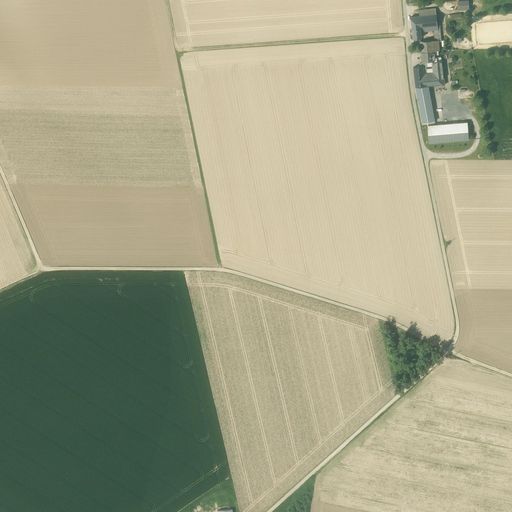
[(458,10),(468,9),(467,1),(458,2),(458,10)]
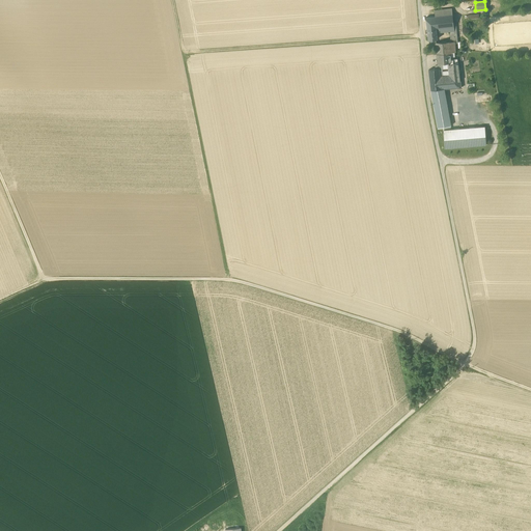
[(453,27),(452,15),(435,17),(426,18),(427,29),(437,28),(437,29),(439,29),(449,28),(449,27),(453,27)]
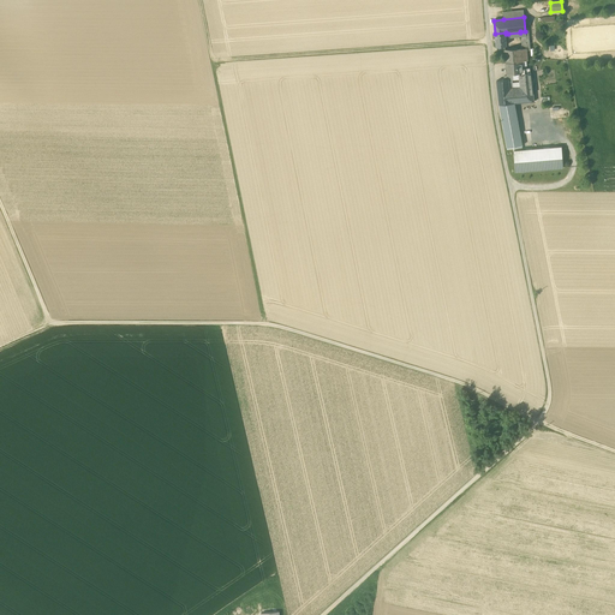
[(526,43),(525,31),(520,31),(520,33),(508,34),(509,37),(521,36),(521,43),(526,43)]
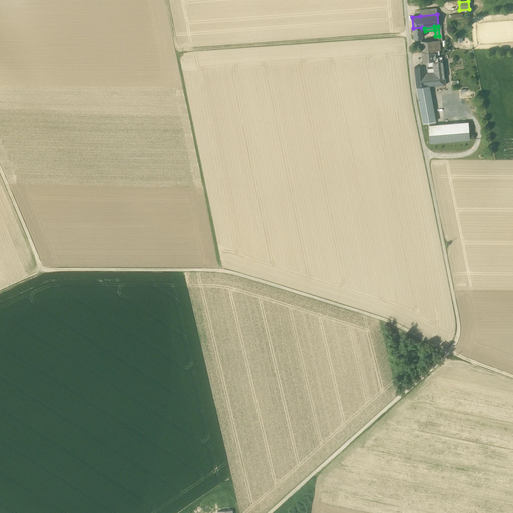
[(413,28),(414,39),(423,38),(422,28),(422,27),(413,28)]
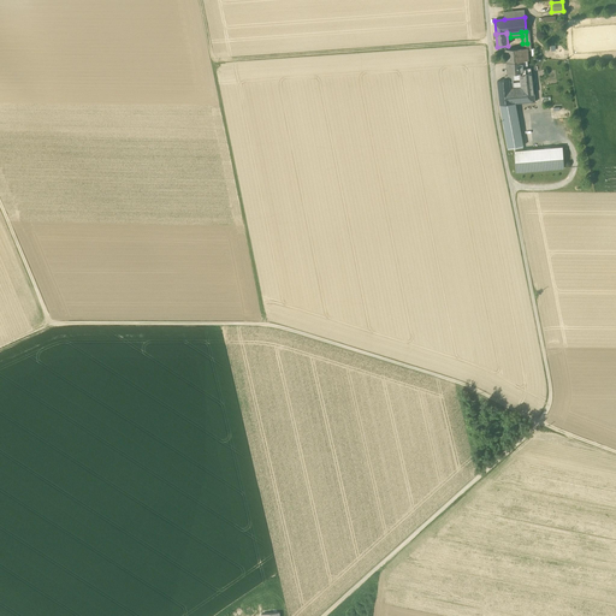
[(528,60),(528,48),(523,48),(515,49),(516,63),(522,61),(527,60),(528,60)]
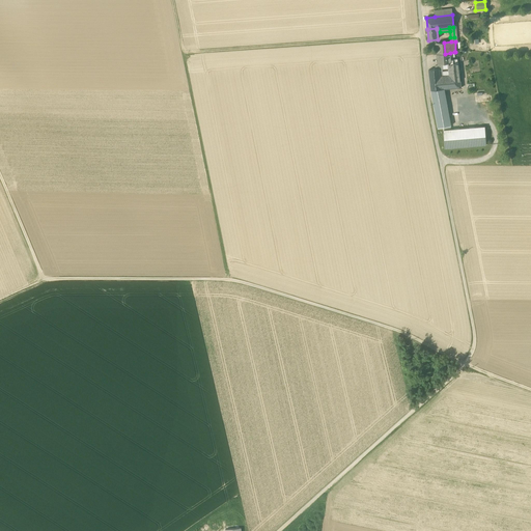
[(436,43),(437,54),(445,54),(444,43),(436,43)]
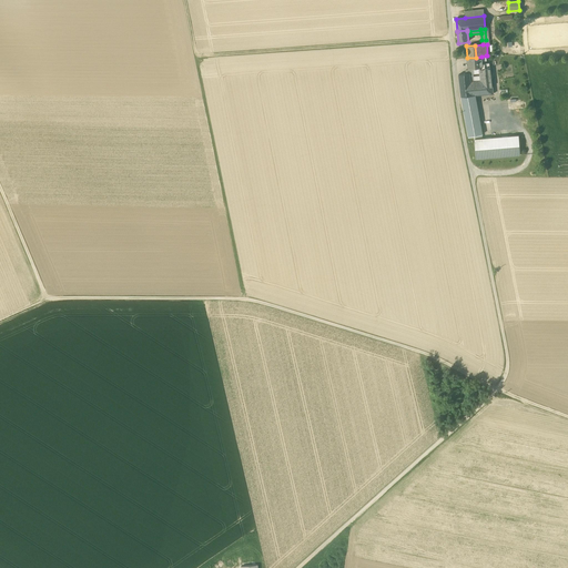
[(482,57),(476,58),(467,58),(468,69),(473,68),(480,68),(480,73),(480,75),(486,75),(485,69),(490,68),(489,68),(489,63),(483,63),(483,61),(482,57)]
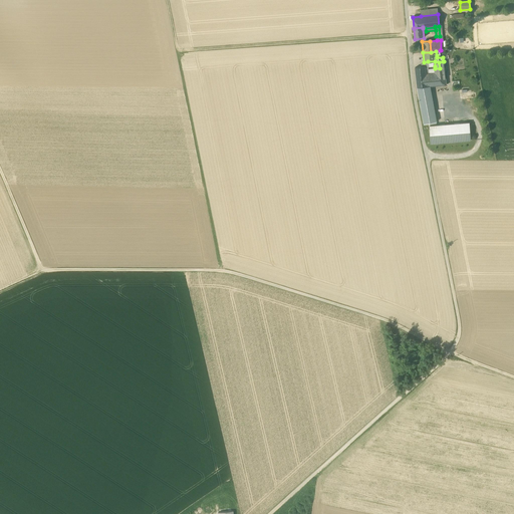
[(432,73),(429,74),(426,74),(425,66),(422,67),(415,67),(418,87),(430,86),(433,86),(432,73)]
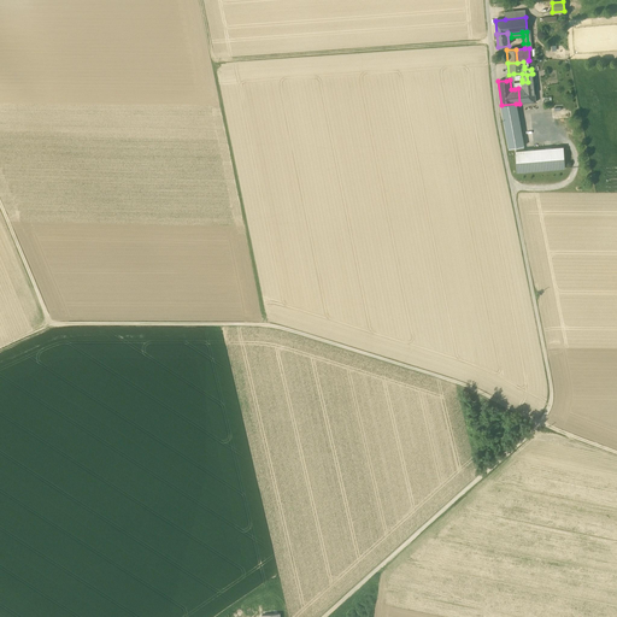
[(522,88),(518,88),(519,104),(536,103),(534,81),(528,82),(522,82),(522,88)]
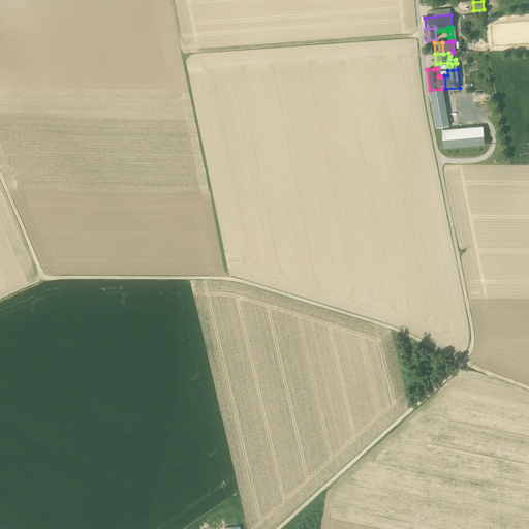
[(442,89),(430,90),(436,127),(441,126),(448,125),(442,89)]
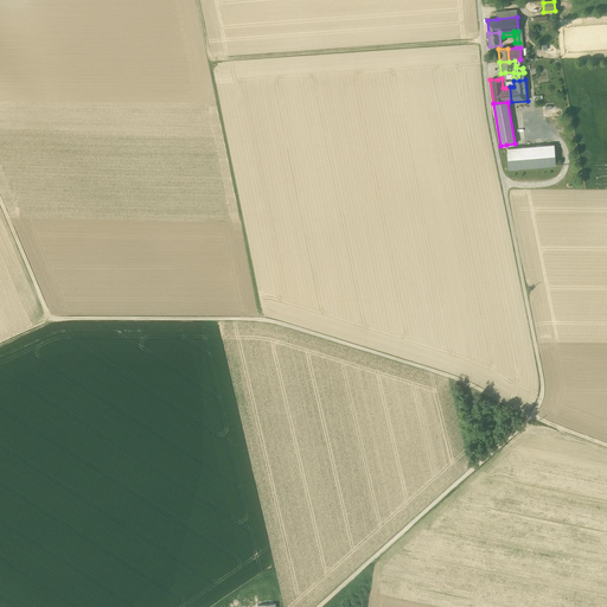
[(508,149),(509,170),(556,166),(554,145),(516,148),(508,149)]
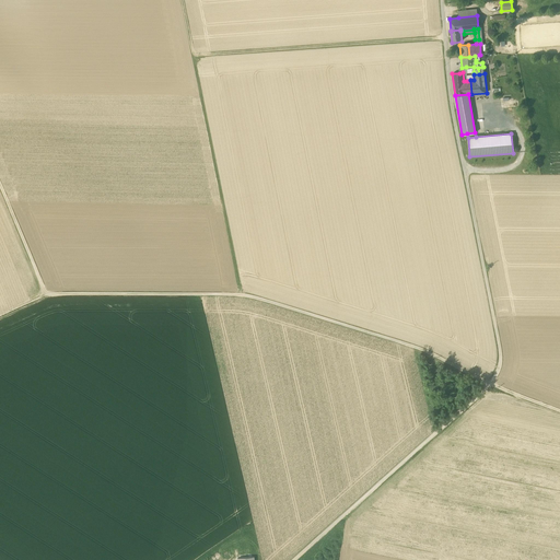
All buildings are outlined.
